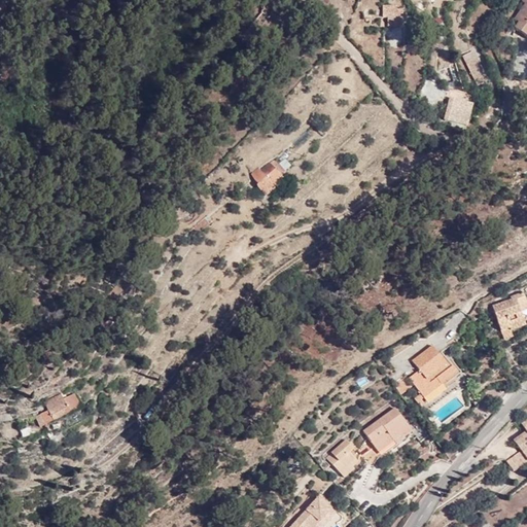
[(526,0),(520,0),(519,3),(522,5),(515,14),(519,18),(515,23),(512,28),(525,38),(526,34),(526,0)]
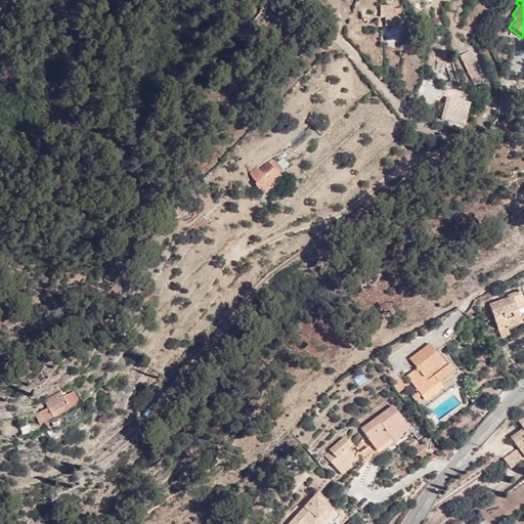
[(390,13),(390,1),(377,2),(377,12),(390,13)]
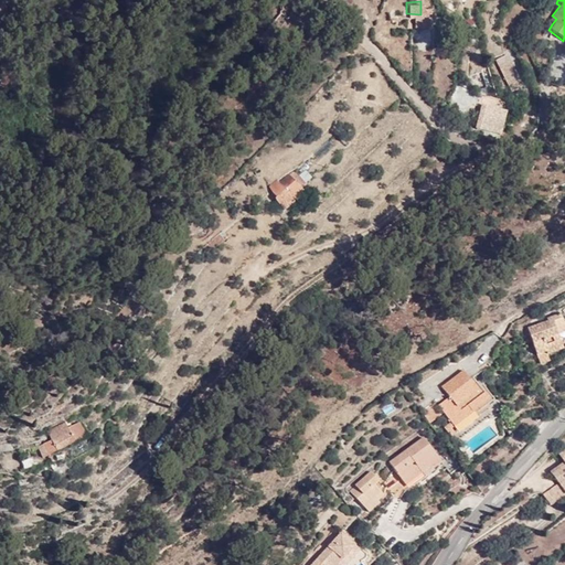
[(556,19),(552,16),(547,22),(552,24),(556,19)]
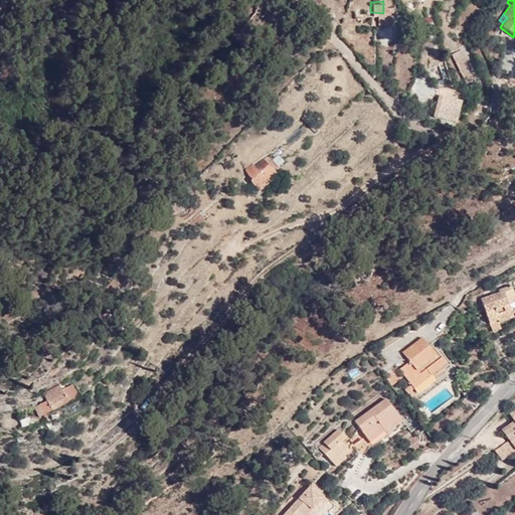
[(450,52),(464,84),(478,78),(464,46),(450,52)]
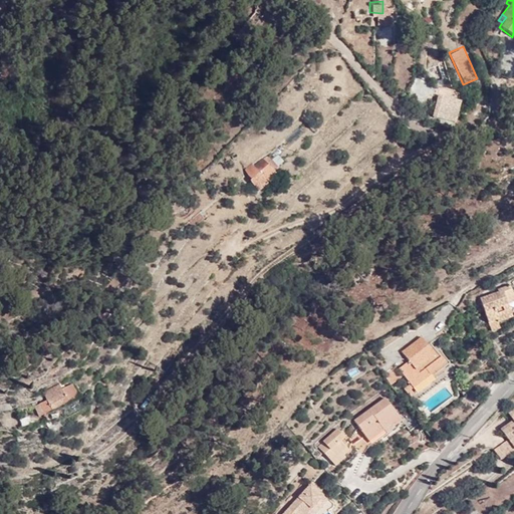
[(445,119),(449,98),(437,96),(434,117),(445,119)]
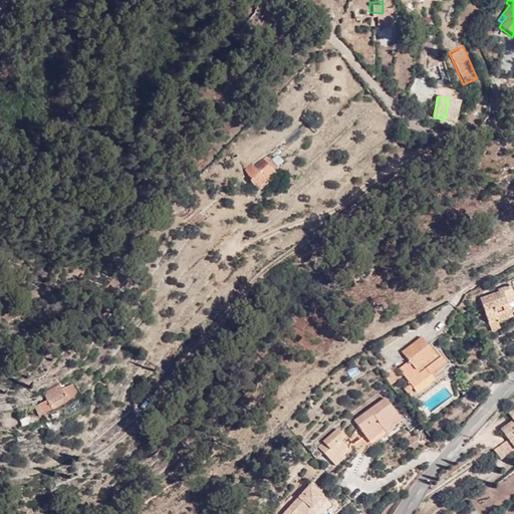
[(456,99),(449,98),(445,119),(453,120),(456,99)]
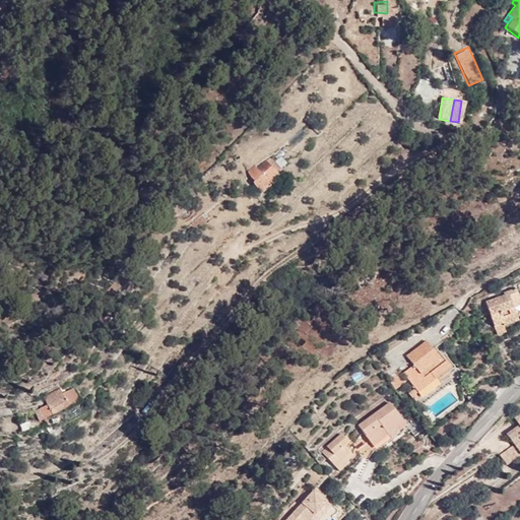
[(275,161),(281,169),(287,164),(281,156),(275,161)]
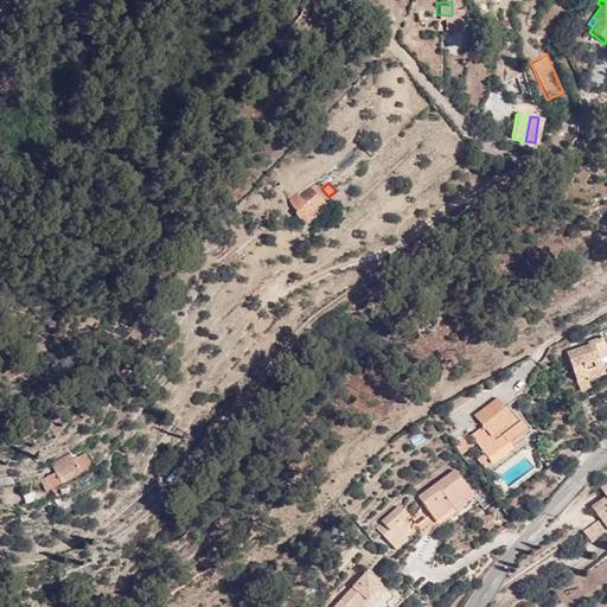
[(295,213),(305,225),(327,206),(323,202),(328,197),(321,189),(318,185),(312,189),(311,187),(299,197),(298,195),(289,200),(293,208),(298,212),(295,213)]
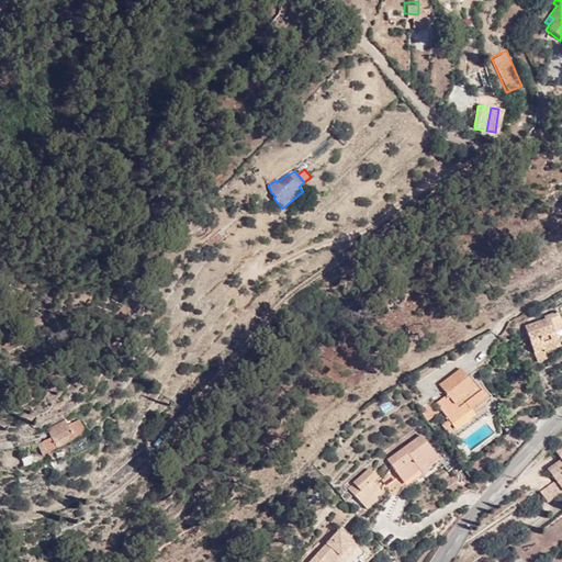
[(208,242),(214,248),(227,236),(221,229),(208,242)]
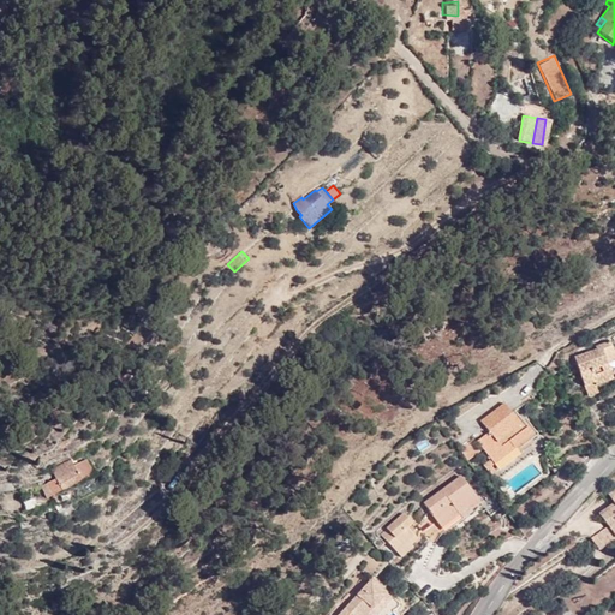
[(575,358),(585,386),(593,382),(596,386),(613,380),(608,364),(604,354),(614,351),(610,341),(596,346),(597,351),(575,358)]
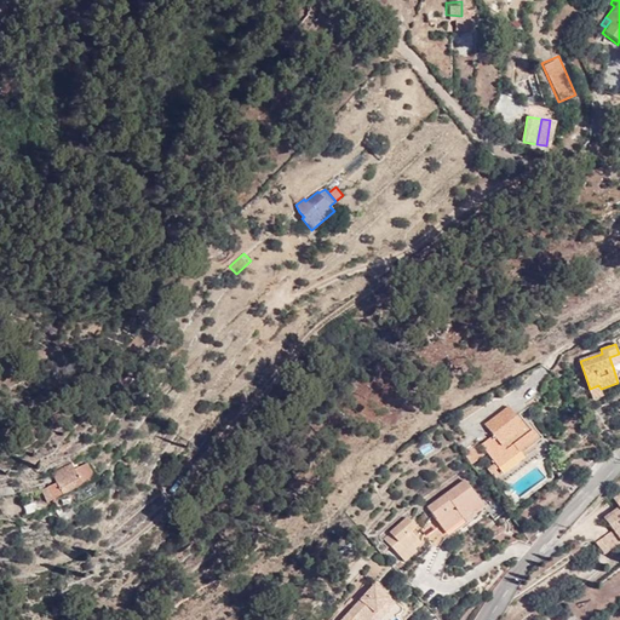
[(609,357),(613,367),(619,363),(619,352),(619,354),(609,357)]
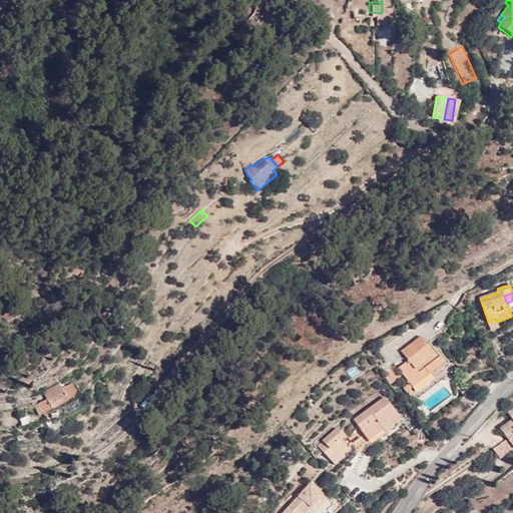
[(495,319),(488,322),(491,332),(499,329),(497,322),(495,319)]
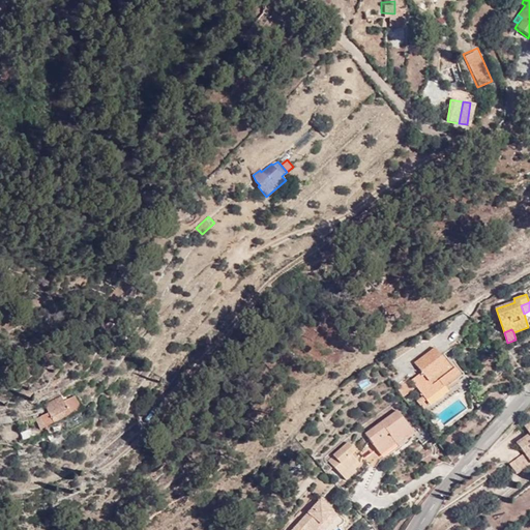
[(423,410),(449,390),(447,387),(465,375),(455,362),(452,364),(446,357),(443,353),(441,355),(435,347),(414,363),(421,373),(411,380),(423,396),(416,402),(423,410)]
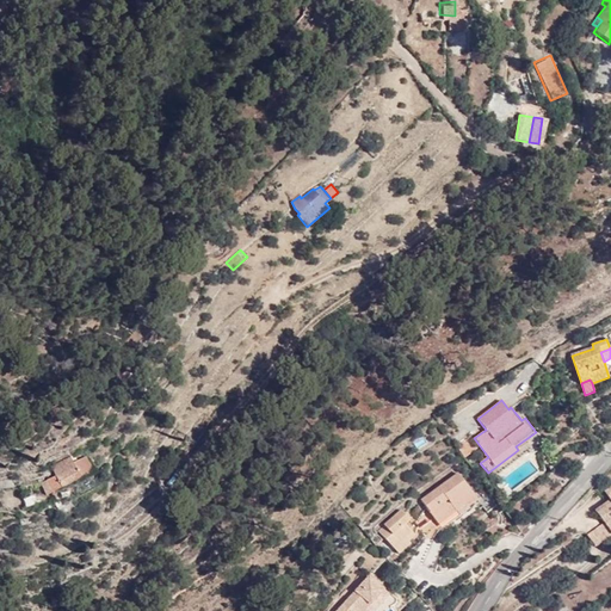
[(477,449),(469,438),(456,448),(464,458),(477,449)]
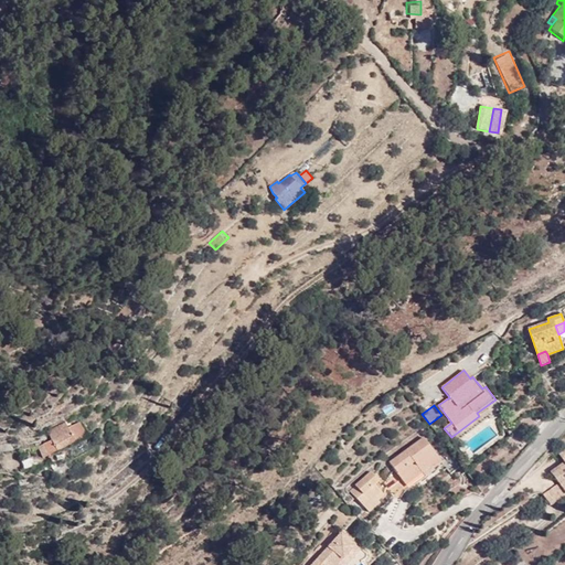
[(30,422),(40,425),(44,414),(34,409),(30,422)]
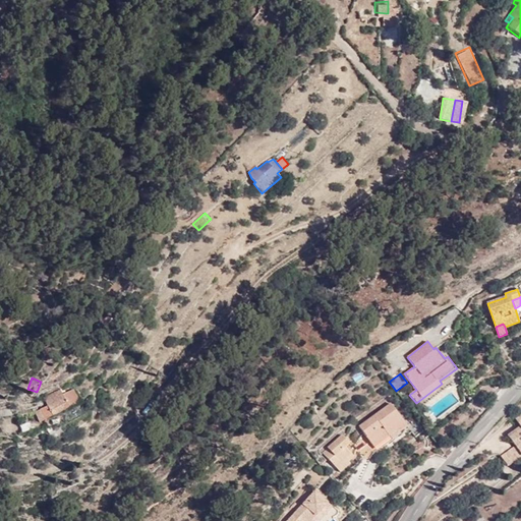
[(73,390),(63,395),(60,390),(44,397),(48,406),(35,412),(41,422),(80,403),(73,390)]
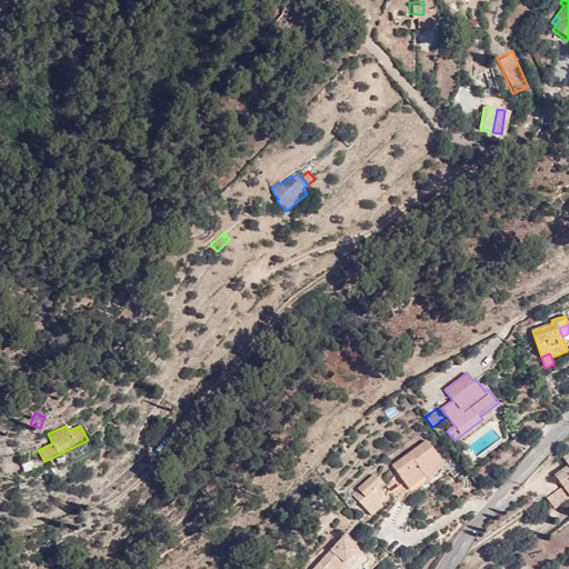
[(409,488),(426,476),(422,472),(432,466),(435,469),(436,471),(445,466),(427,441),(392,466),(409,488)]
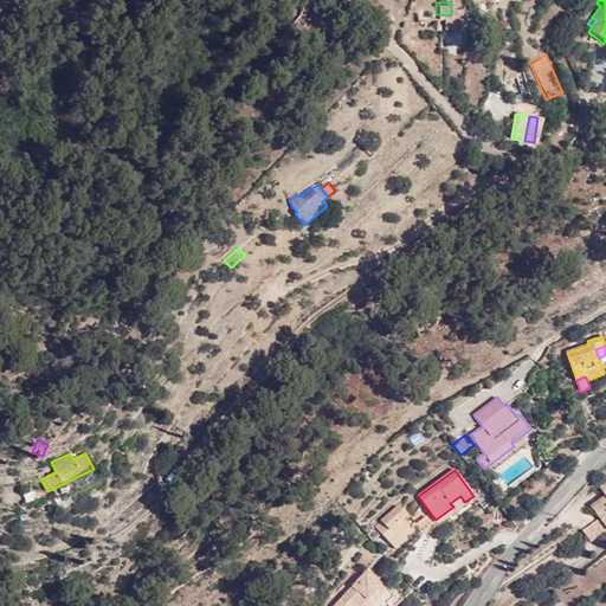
[(605,479),(599,485),(605,494),(605,497),(593,508),(595,511),(594,511),(599,519),(582,530),(591,542),(605,532),(605,479)]
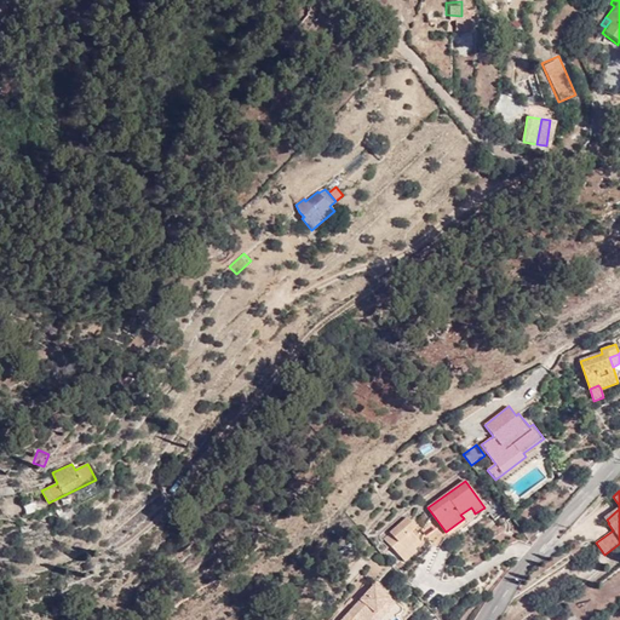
[(604,517),(607,520),(619,509),(619,506),(604,517)]
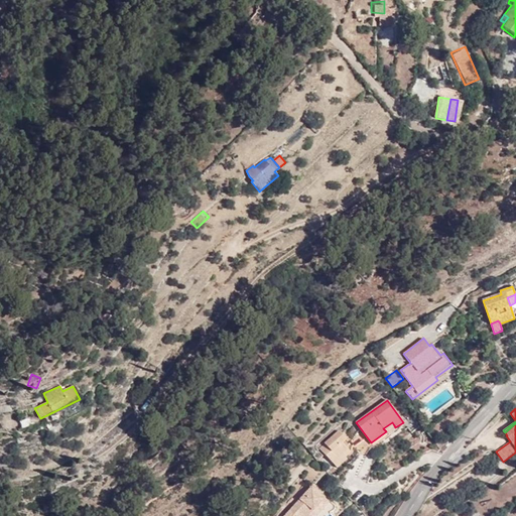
[(386,431),(394,425),(392,422),(383,428),(386,431)]
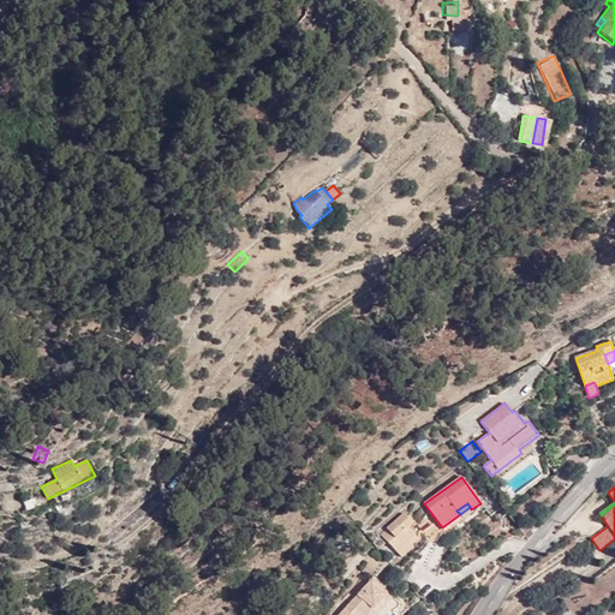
[(381,533),(395,550),(413,535),(407,527),(412,524),(405,514),(381,533)]
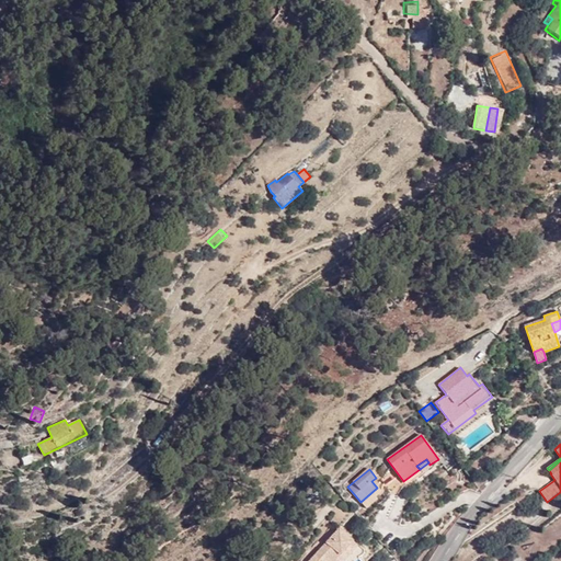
[(361,502),(366,508),(377,499),(375,496),(381,492),(377,488),(361,502)]
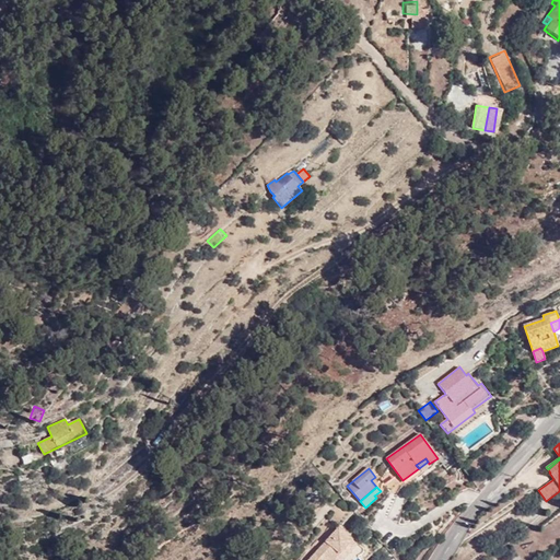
[(342,559),(357,545),(339,527),(307,559),(342,559)]
